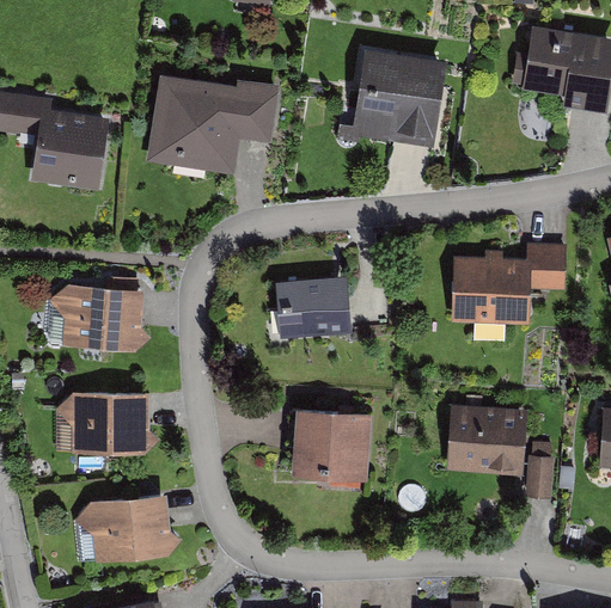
[(610,104),(610,38),(536,28),(527,88),(566,94),(563,106),(610,114),(610,104)]
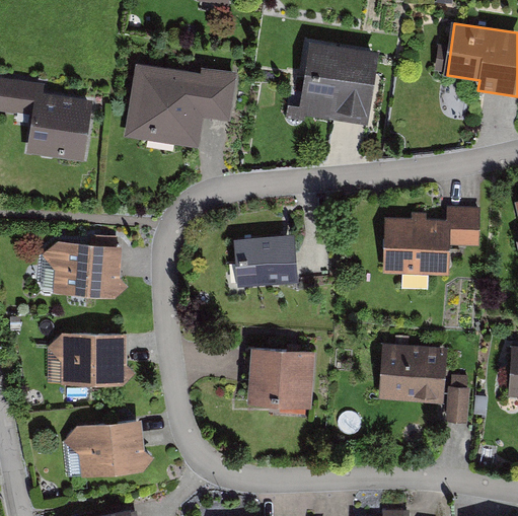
[(379,51),(309,40),(297,116),(367,126),(379,51)]
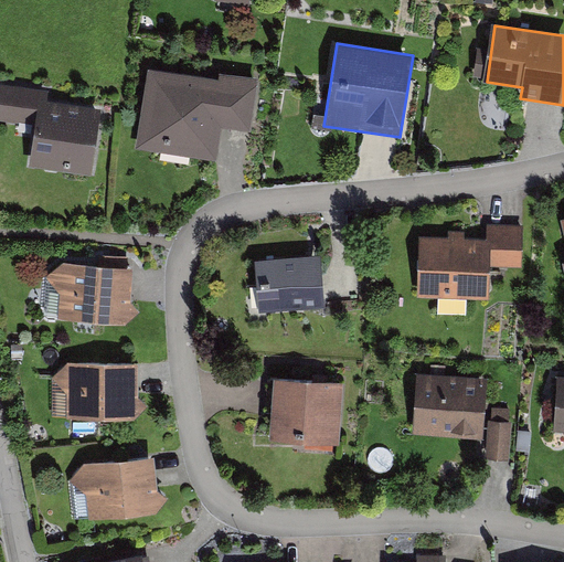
[(219,72),(217,77),(148,66),(135,149),(216,162),(222,128),(249,133),(258,77),(219,72)]
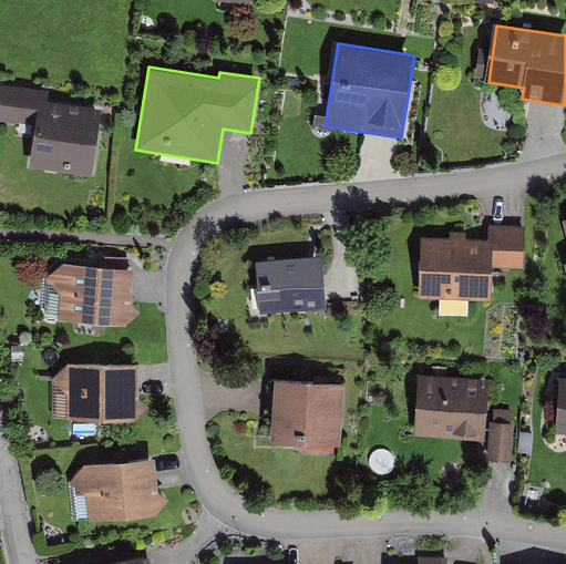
[(49,92),(0,84),(0,122),(34,127),(29,167),(91,176),(101,110),(47,102),(49,92)]
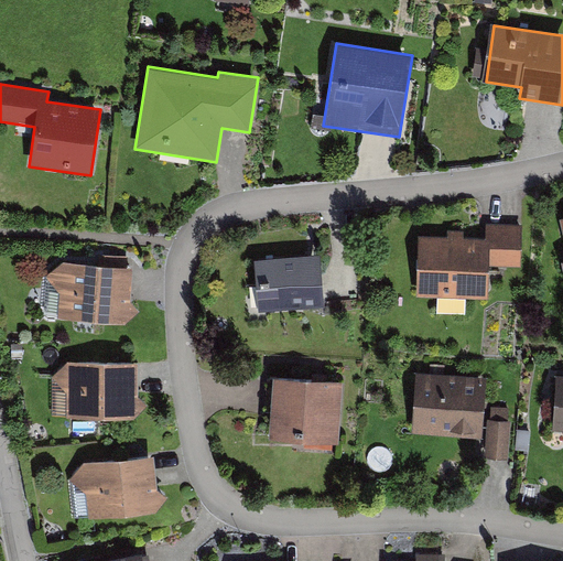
[(486,244),(421,241),(419,299),(489,301),(490,269),(521,270),(522,232),(486,230),(486,244)]
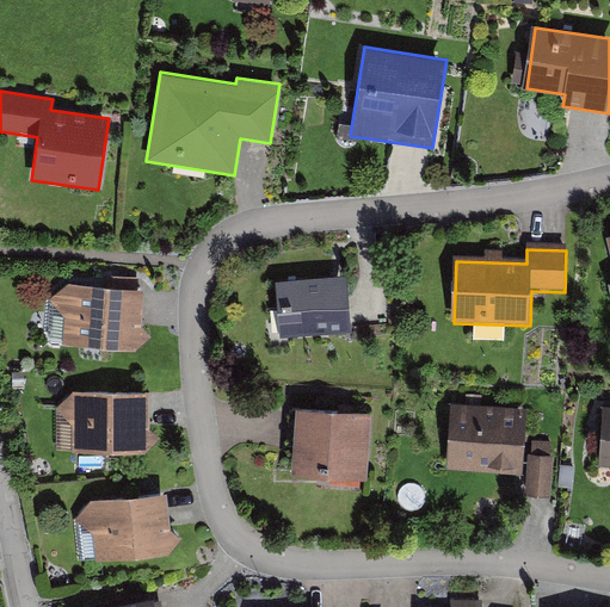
[(275,282),(279,336),(351,330),(346,274),(275,282)]
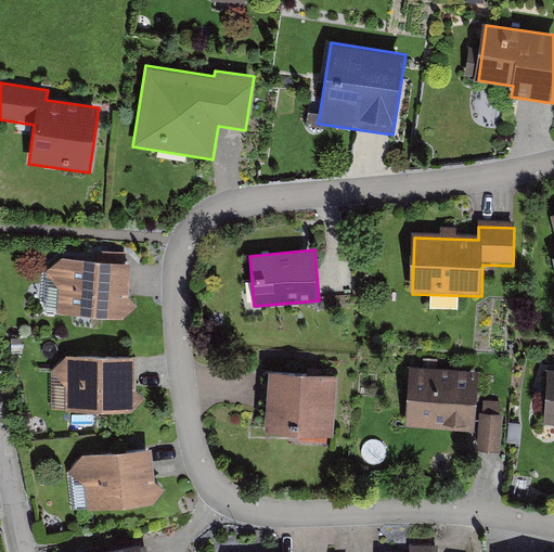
[(82,258),(62,257),(47,271),(58,289),(56,312),(79,313),(91,315),(97,315),(107,316),(123,316),(137,305),(128,296),(130,260),(111,259),(100,259),(94,259),(82,258)]
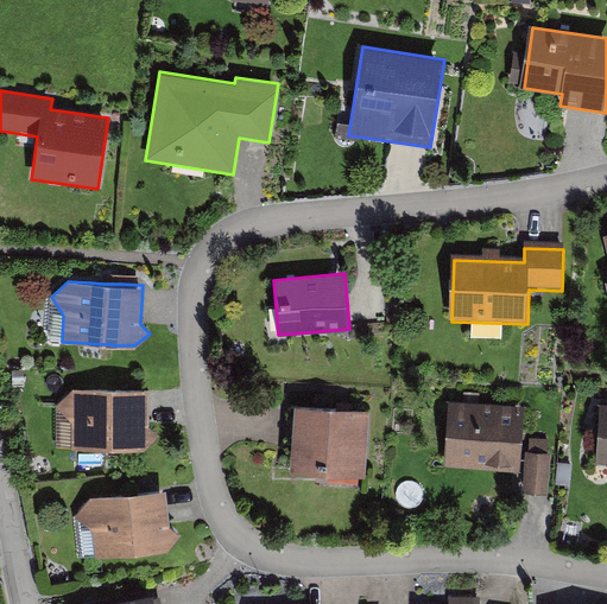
[(149,388),(73,389),(73,390),(55,407),(73,423),(73,449),(144,449),(158,434),(149,425),(149,388)]
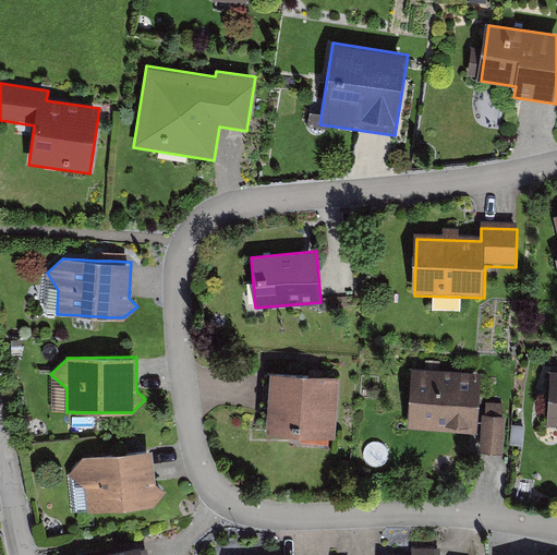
[(411,370),(408,430),(475,434),(480,374),(411,370)]
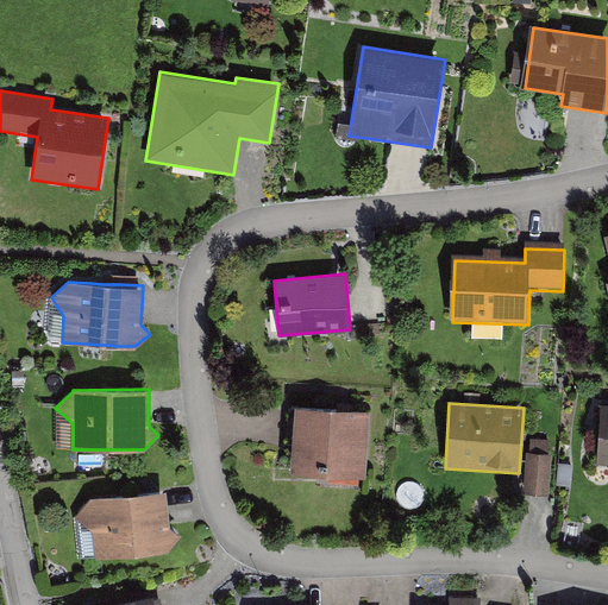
[(289,472),(365,478),(370,410),(295,404),(289,472)]
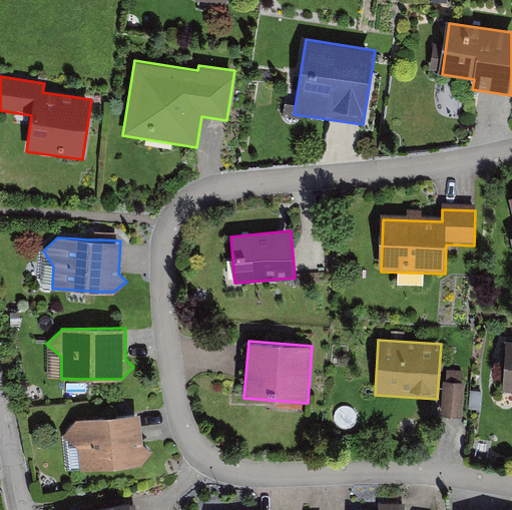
[(511,342),(505,342),(502,392),(511,392),(511,342)]
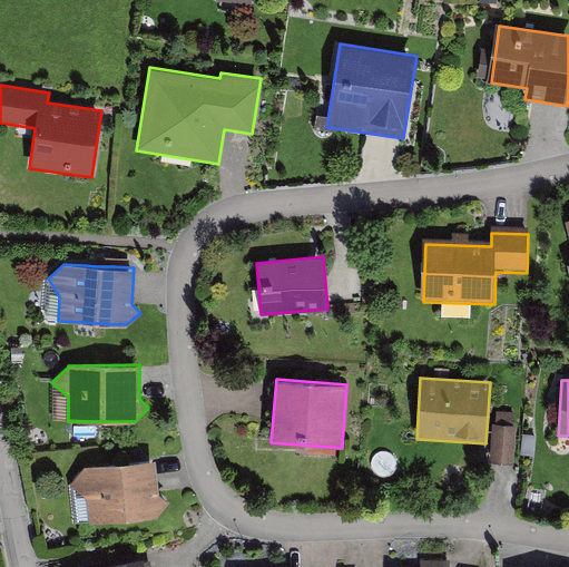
[(492,424),(489,463),(513,466),(517,427),(492,424)]
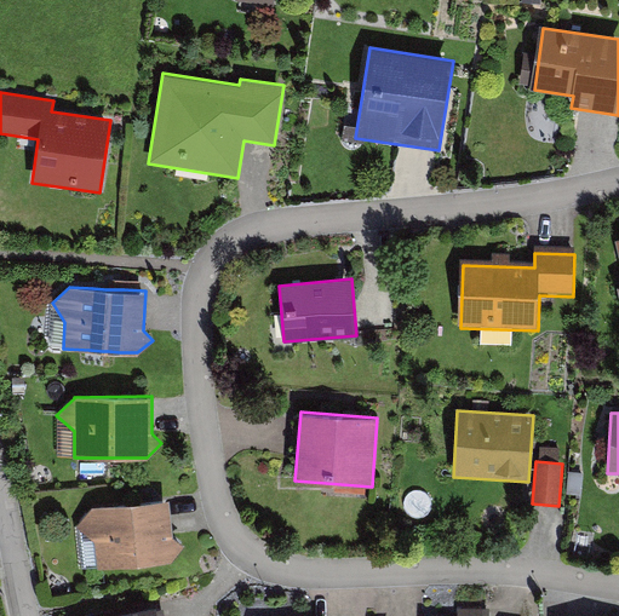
[(168,499),(91,507),(91,510),(75,528),(95,542),(98,568),(171,560),(184,546),(172,536),(168,499)]
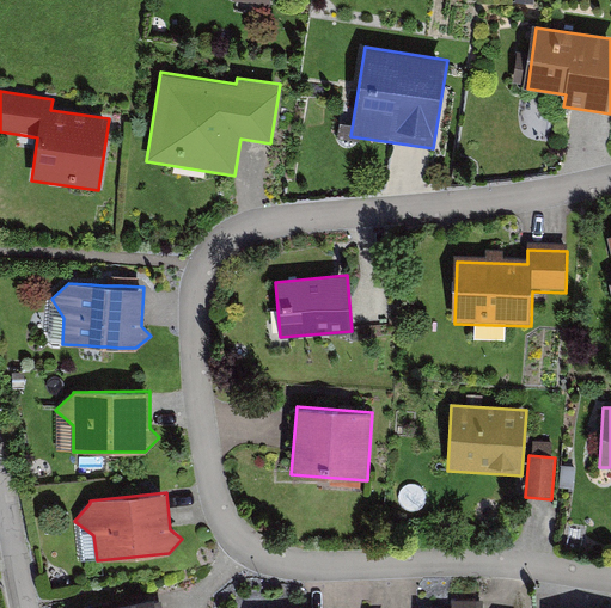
[(156,607),(153,596),(99,607),(156,607)]
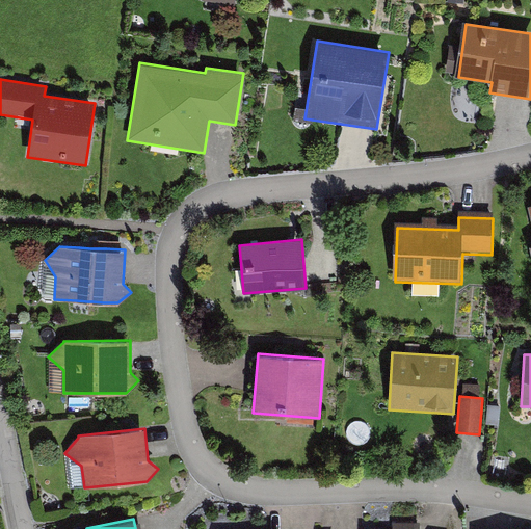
All buildings are outlined.
